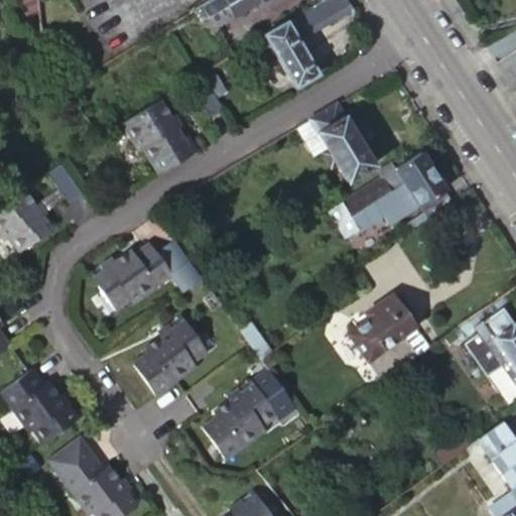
[(217,33),(265,5),(261,0),(217,0),(202,9),(217,33)]
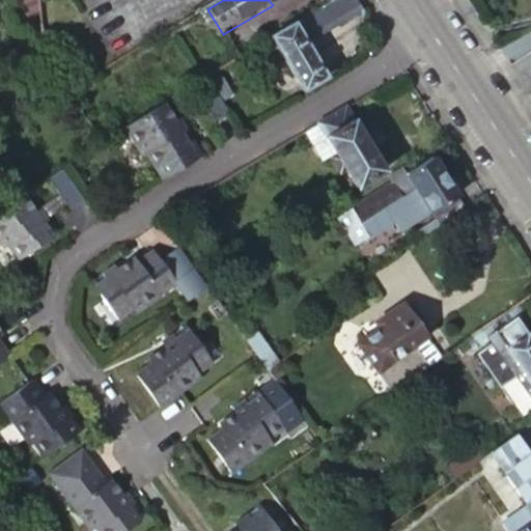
[(355,0),(333,0),(295,24),(302,36),(328,21),(325,17),(331,14),(336,23),(360,8),(355,0)]
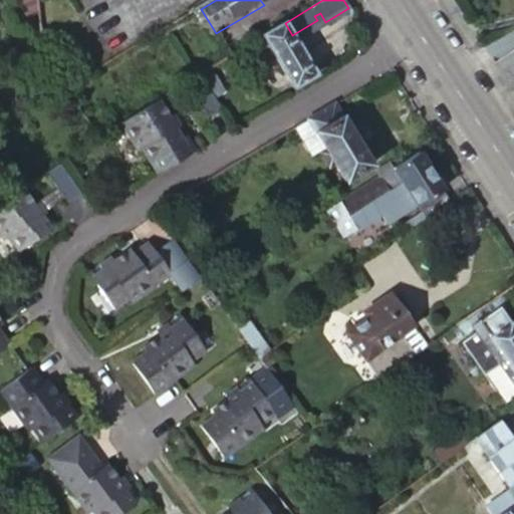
[(292,35),(295,40),(325,22),(320,13),(314,16),(317,20),(292,35)]
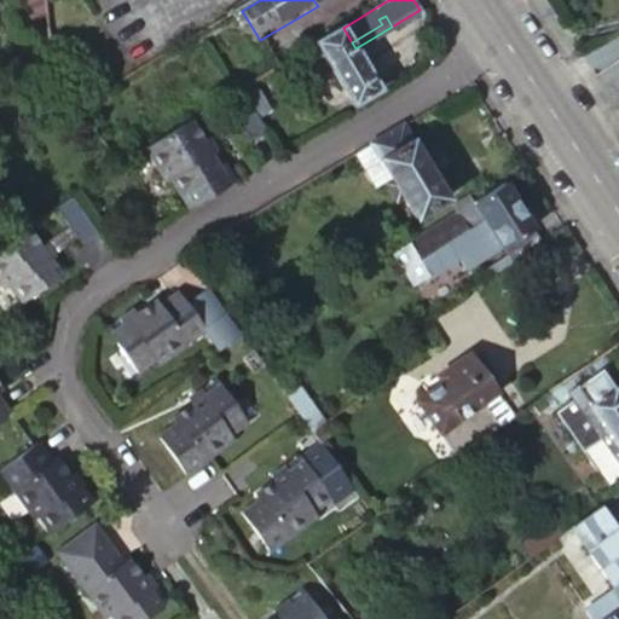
[(352,42),(343,28),(313,46),(352,105),(381,88),(356,48),(352,42)]
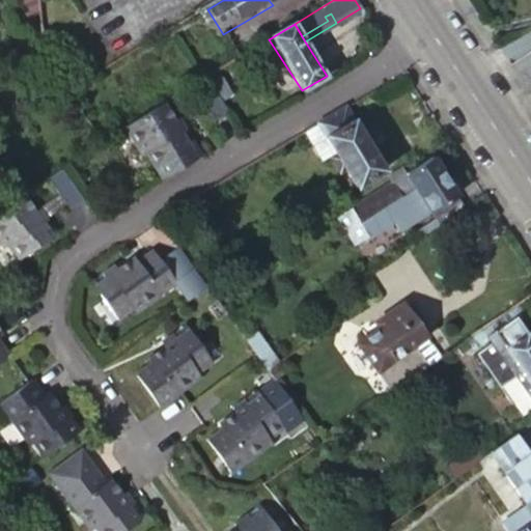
[(530,93),(530,52),(511,66),(530,94),(530,93)]
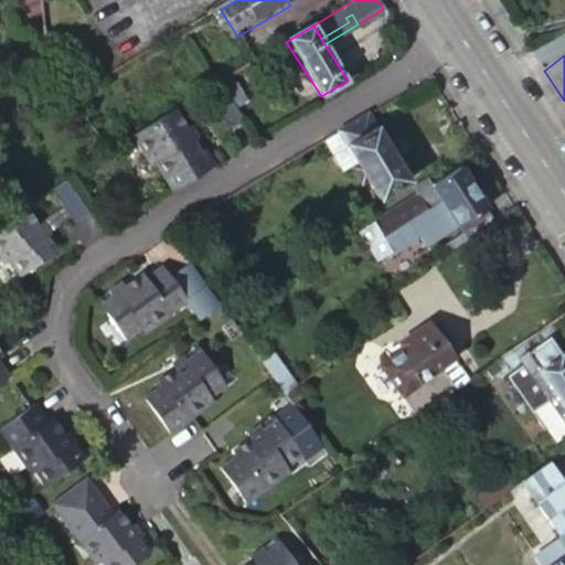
[(223,130),(238,120),(217,86),(202,96),(223,130)]
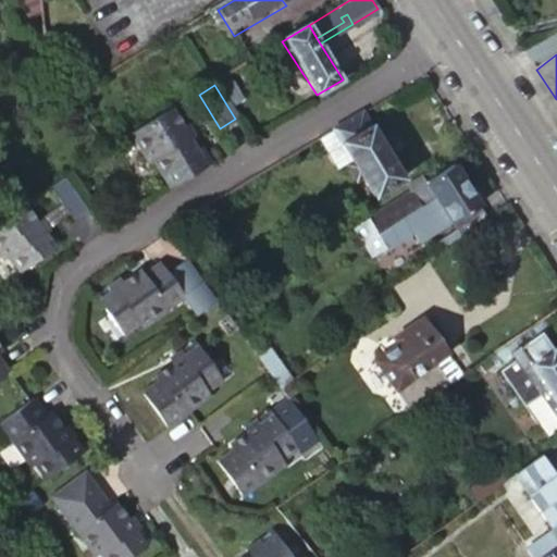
[(183,133),(169,110),(151,120),(130,134),(127,135),(144,163),(149,160),(169,192),(210,165),(192,135),(186,139),(183,133)]
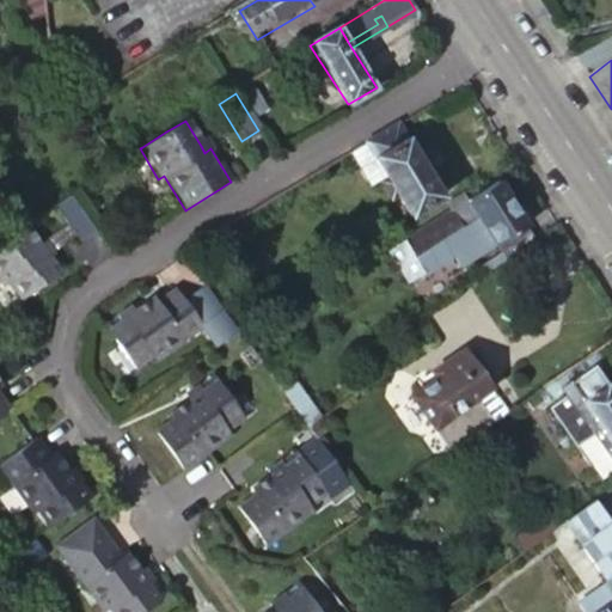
[(444,197),(399,124),(366,144),(390,181),(383,185),(391,201),(399,196),(411,218),(444,197)]
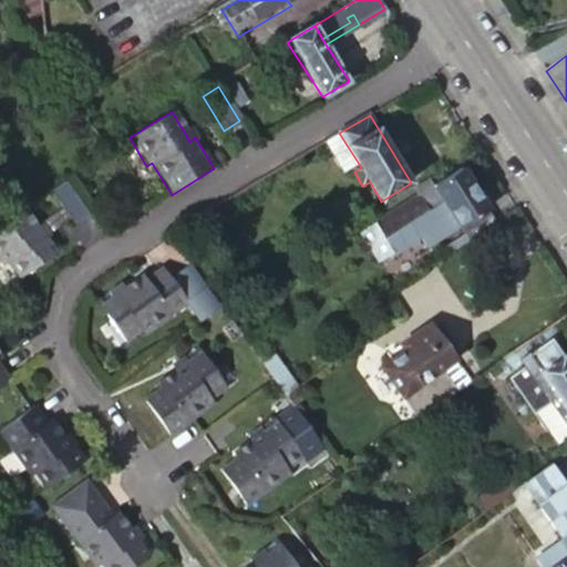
[(192,132),(186,135),(189,142),(195,137),(192,132)]
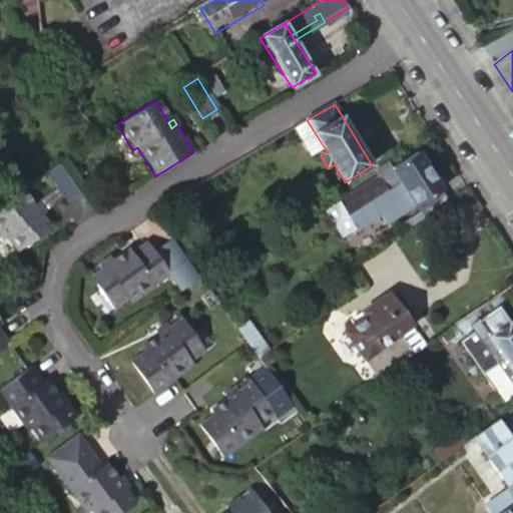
[(312,160),(321,155),(327,151),(307,120),(296,127),(293,129),(312,160)]
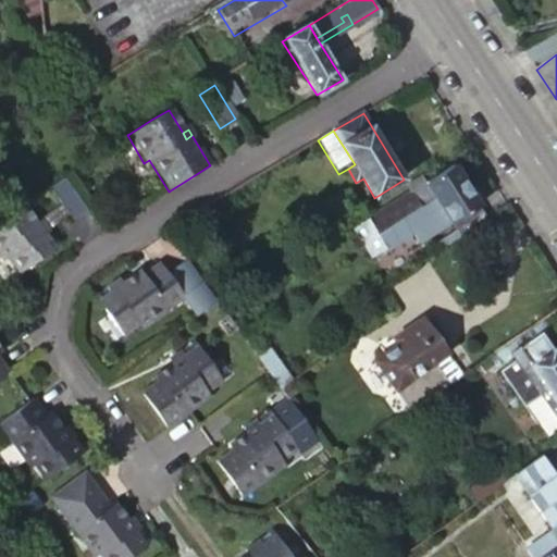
[(460,235),(487,217),(454,166),(426,183),(436,198),(450,220),(460,235)]
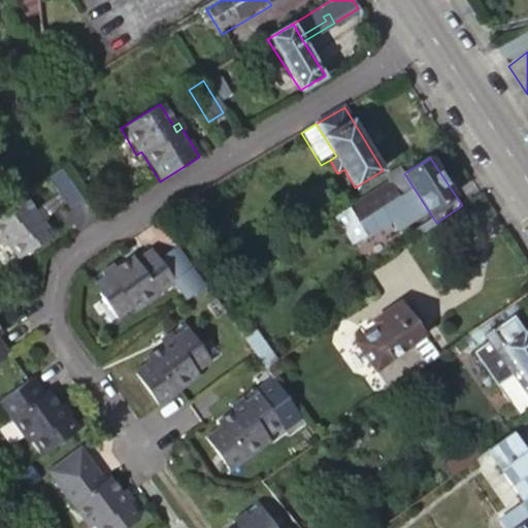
[(86,200),(63,167),(55,173),(47,177),(70,209),(86,200)]
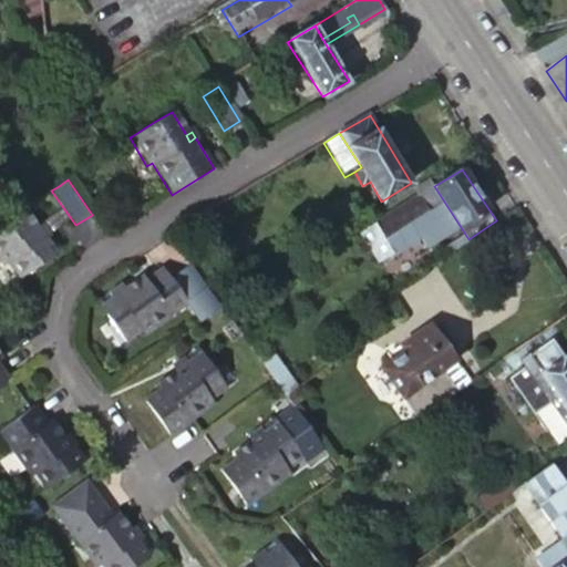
[(444,202),(434,186),(432,182),(414,192),(419,196),(428,210),(444,202)]
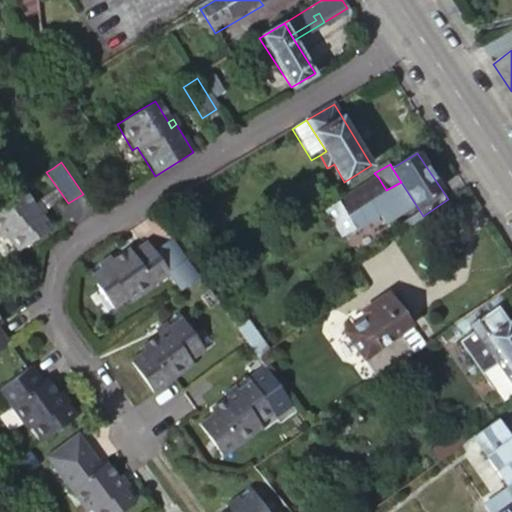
[(348,214),(372,200),(386,190),(378,177),(339,201),(348,214)]
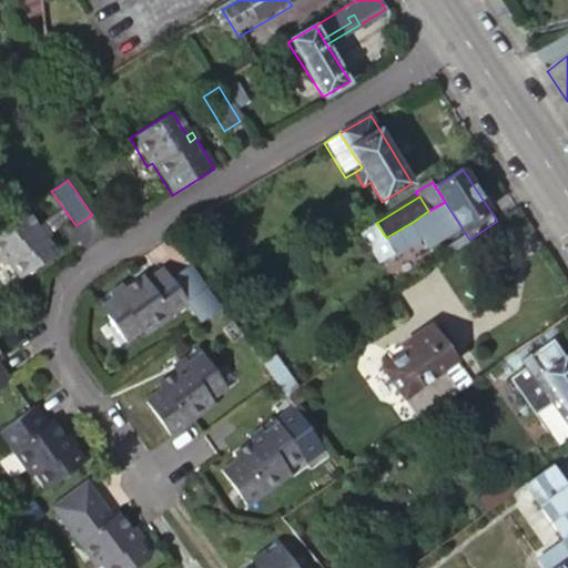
[(428,211),(413,222),(423,239),(427,245),(459,224),(445,202),(428,211)]
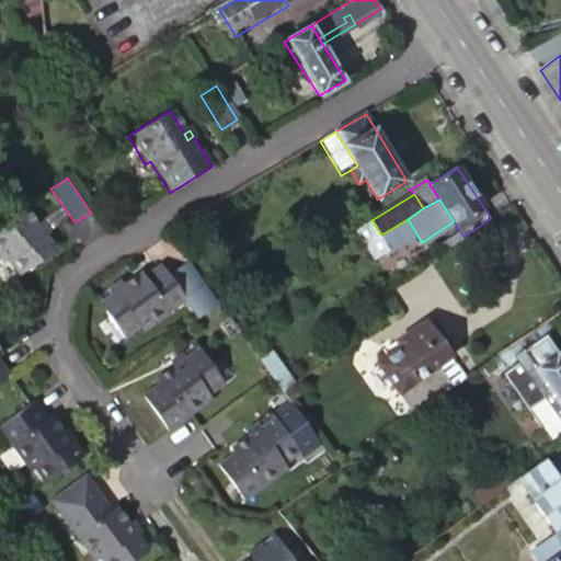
[(37,225),(25,206),(22,208),(1,224),(0,224),(0,256),(3,261),(9,259),(20,273),(59,245),(48,229),(44,231),(37,225)]
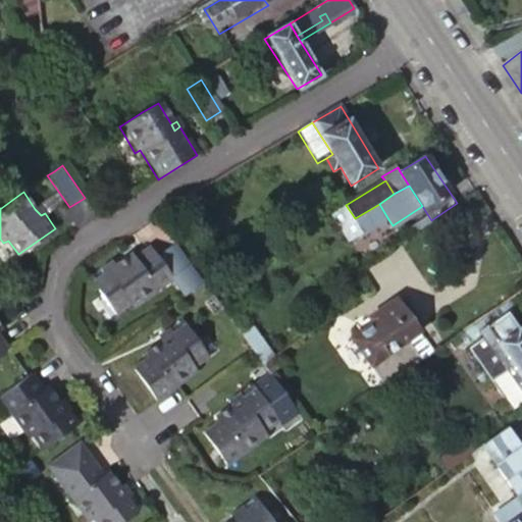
[(355,218),(346,205),(330,214),(346,239),(361,230),(363,235),(388,219),(379,204),(355,218)]
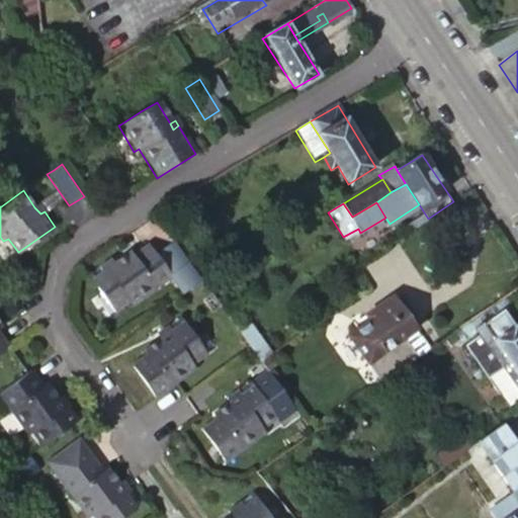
[(40,204),(34,207),(40,213),(45,211),(40,204)]
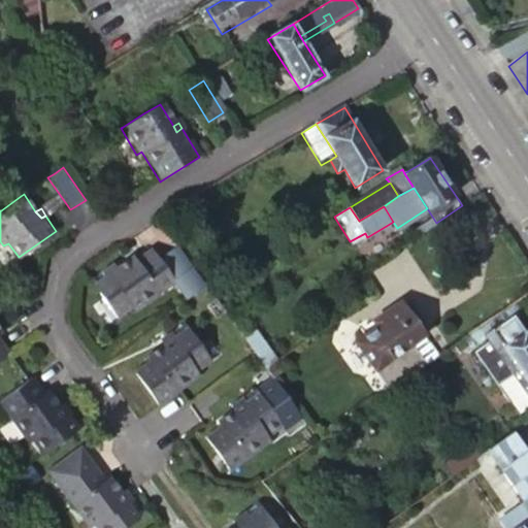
[(132,258),(116,268),(107,274),(104,270),(89,282),(116,319),(132,307),(135,311),(174,284),(152,251),(135,262),(132,258)]
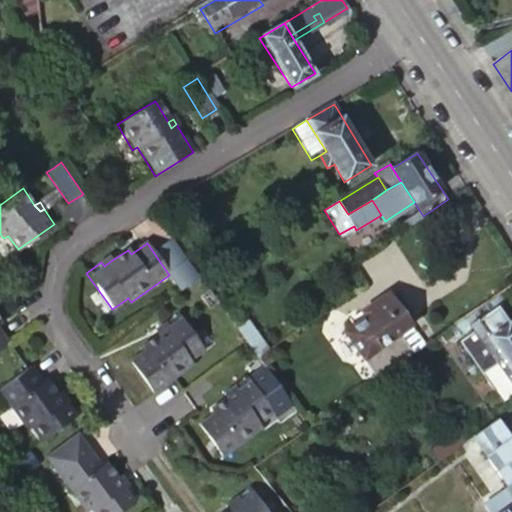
[(173,245),(161,253),(177,278),(190,269),(173,245)]
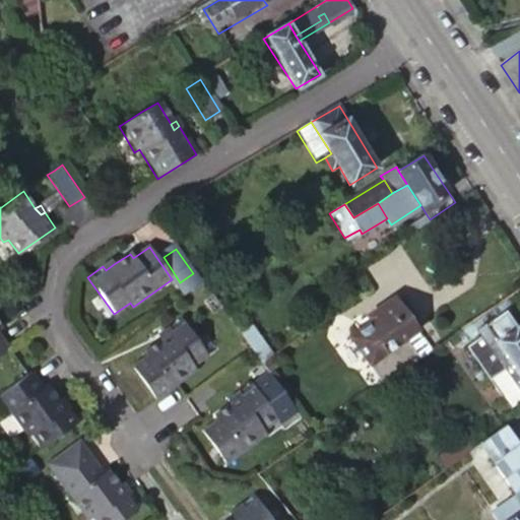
[(111,260),(103,266),(106,270),(114,264),(111,260)]
